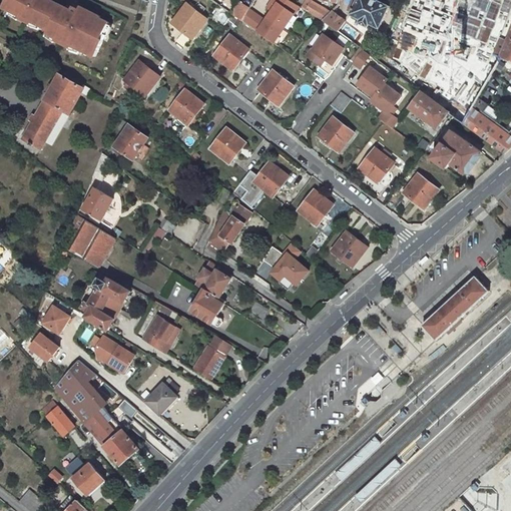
[(6,0),(3,9),(48,30),(47,33),(94,55),(102,39),(100,38),(107,22),(96,17),(97,16),(77,7),(78,4),(72,2),(68,10),(46,0),(6,0)]
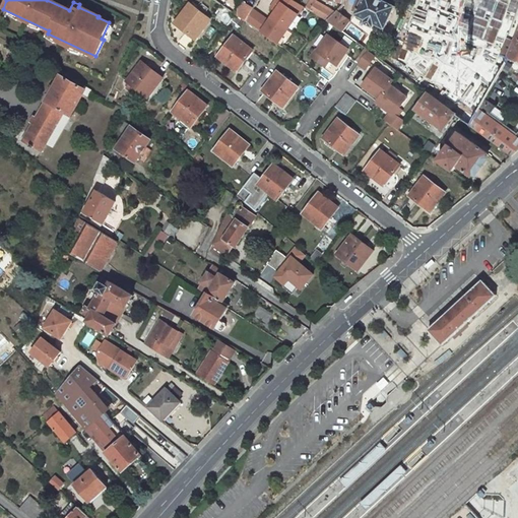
[(251,6),(240,0),(234,0),(235,14),(243,19),(250,8),(251,6)]
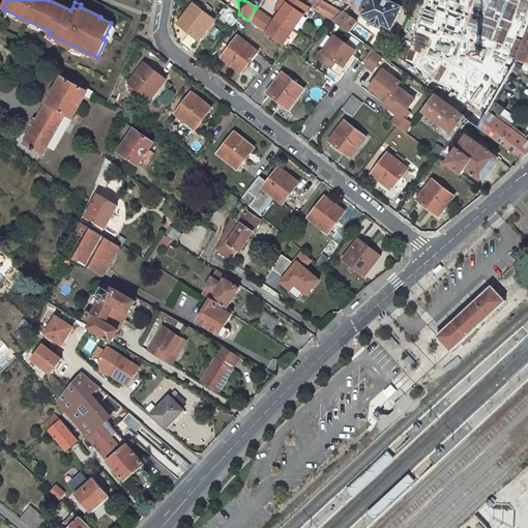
[(291,29),(308,6),(297,0),(279,0),(276,3),(282,6),(279,10),(274,18),(291,29)]
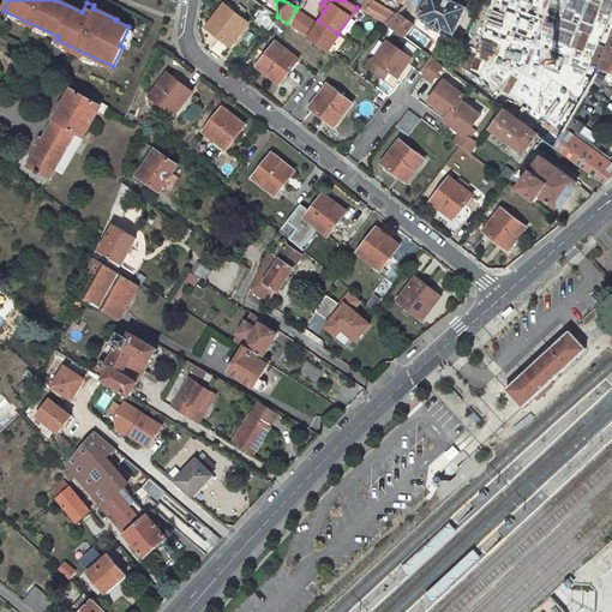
[(465,6),(451,0),(425,0),(419,16),(430,22),(439,25),(453,31),(465,6)]
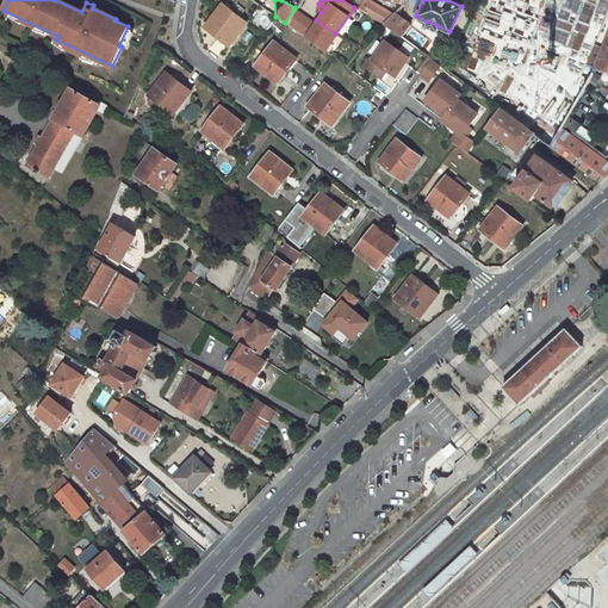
[(544,0),(539,8),(556,11),(560,0),(544,0)]
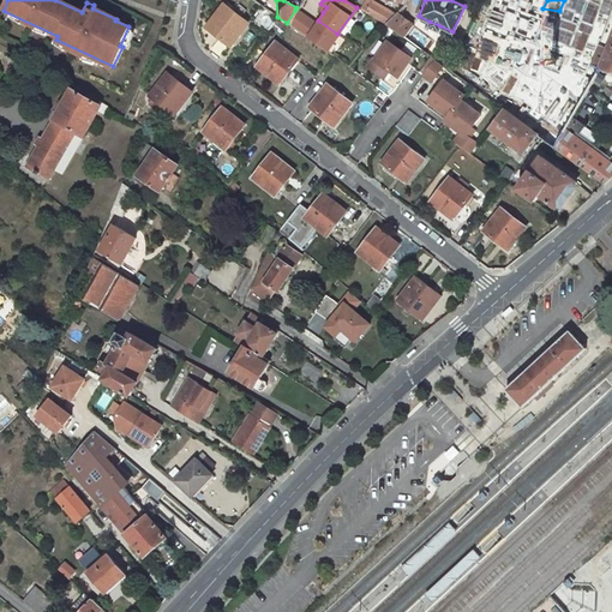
[(364,11),(377,19),(383,9),(369,1),(364,11)]
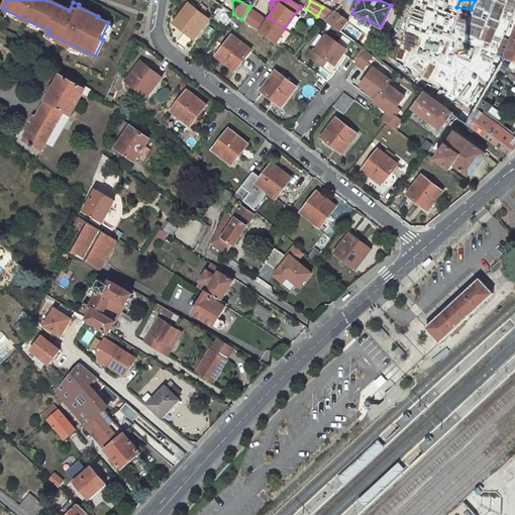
[(209,19),(188,2),(173,21),(194,38),(209,19)]
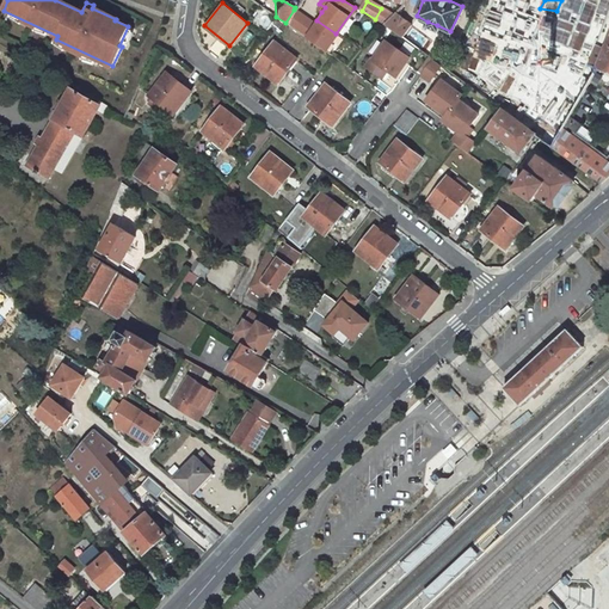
[(375,19),(380,22),(391,12),(381,8),(375,19)]
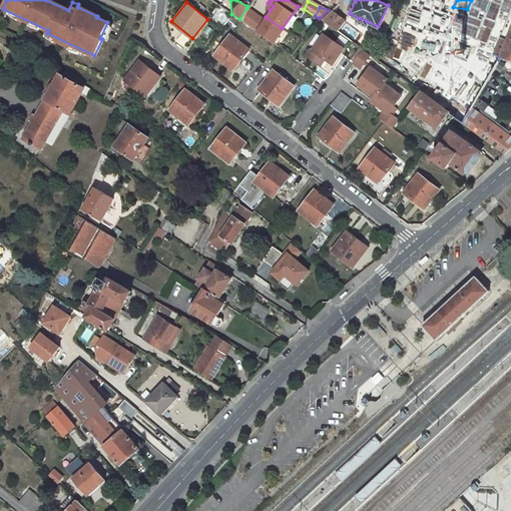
[(261,18),(246,8),(239,19),(272,42),(282,28),(266,17),(261,23),(258,21),(261,18)]
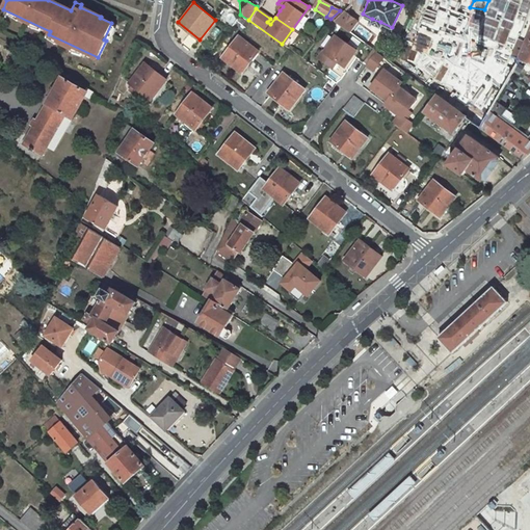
[(356,20),(342,9),(340,10),(330,19),(362,41),(367,33),(354,23),(356,20)]
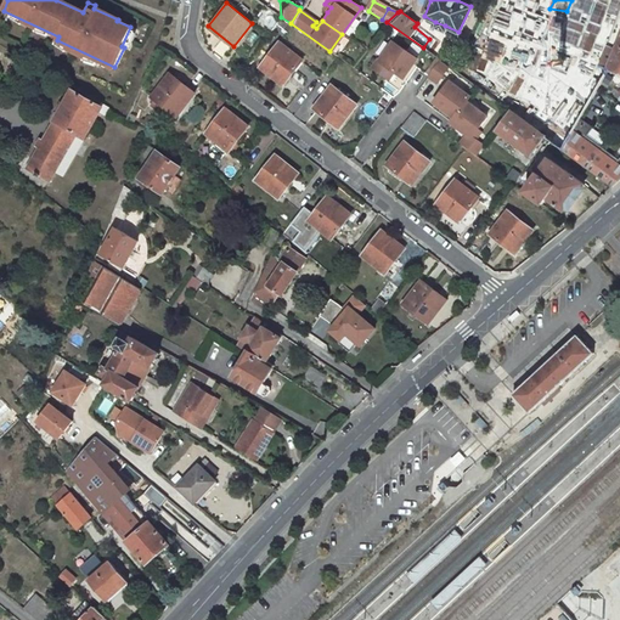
[(619,29),(606,65),(604,67),(606,68),(619,73),(619,29)]
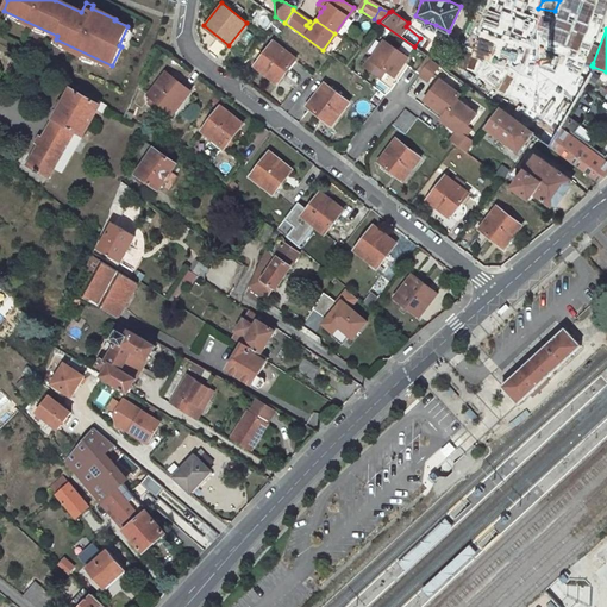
[(405,55),(382,38),(368,60),(365,57),(360,66),(375,77),(381,69),(390,76),(405,55)]
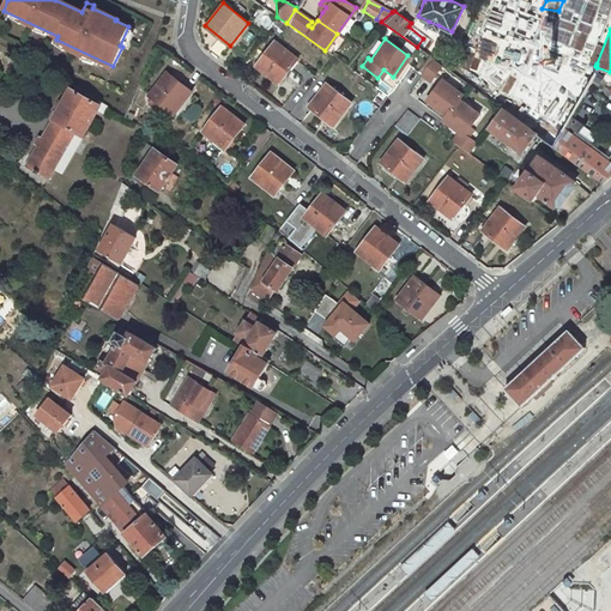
[(297,60),(274,42),(255,65),(279,84),(297,60)]
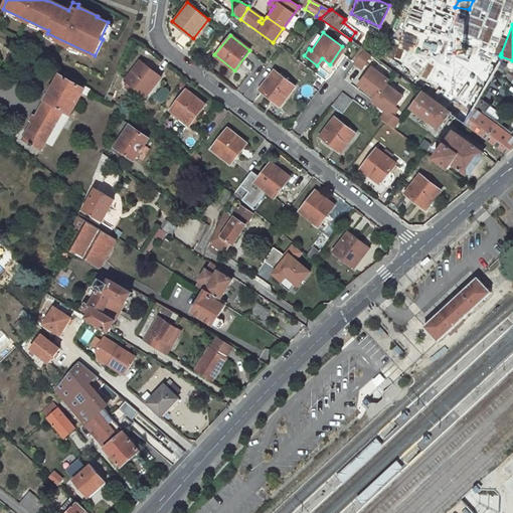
[(489,42),(486,48),(492,50),(495,45),(489,42)]
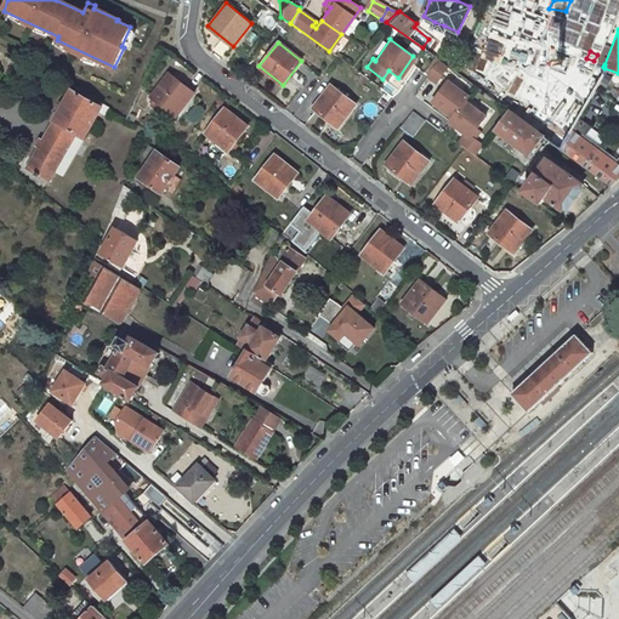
[(512,98),(506,109),(528,125),(557,63),(535,52),(512,98)]
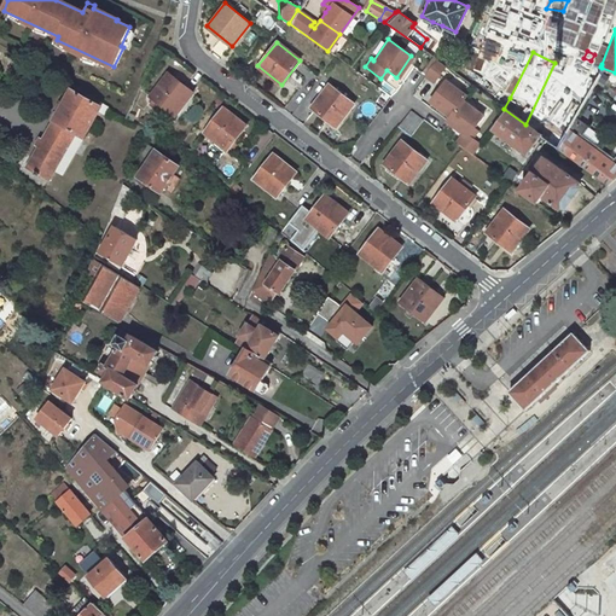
[(435,58),(423,74),(431,80),(442,64),(435,58)]
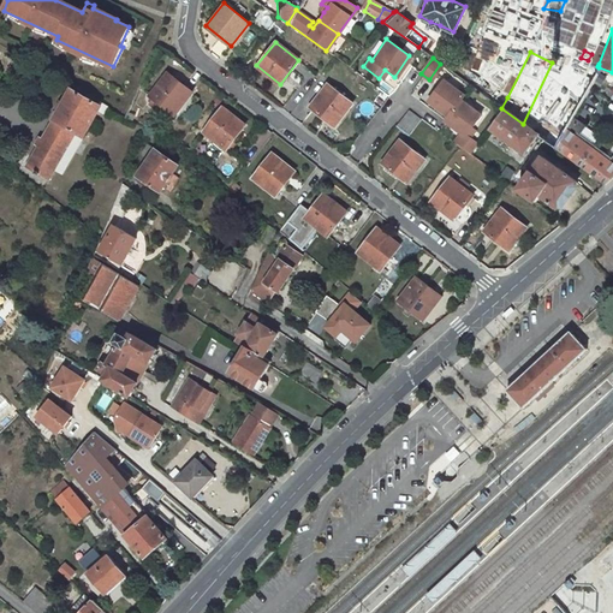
[(579,58),(535,132),(553,146),(571,115),(599,67),(597,66),(599,64),(588,60),(581,58),(579,58)]
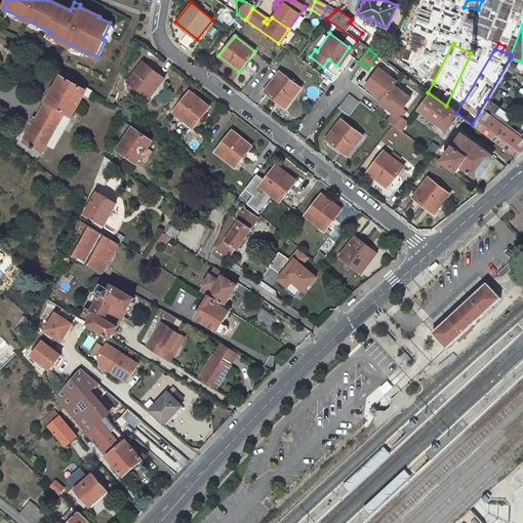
[(143,61),(127,80),(131,83),(126,89),(141,101),(145,94),(148,96),(163,77),(143,61)]
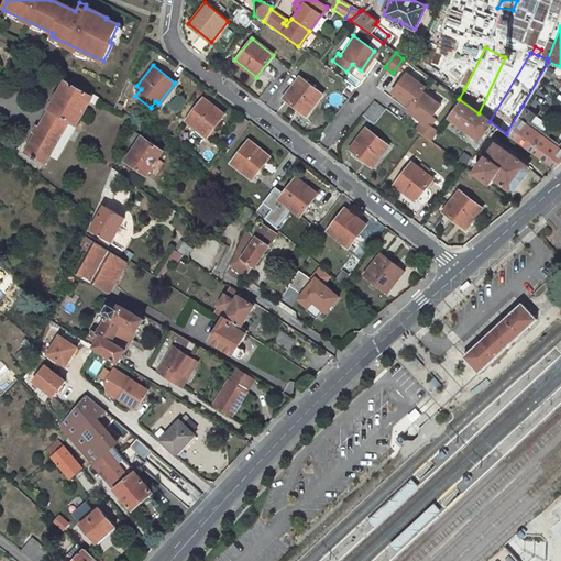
[(421,86),(403,73),(389,91),(408,105),(419,89),(421,86)]
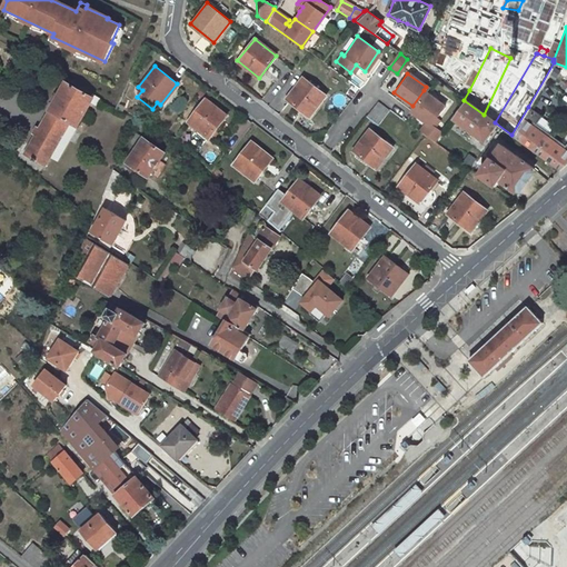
[(325,96),(302,78),(286,99),(309,117),(325,96)]
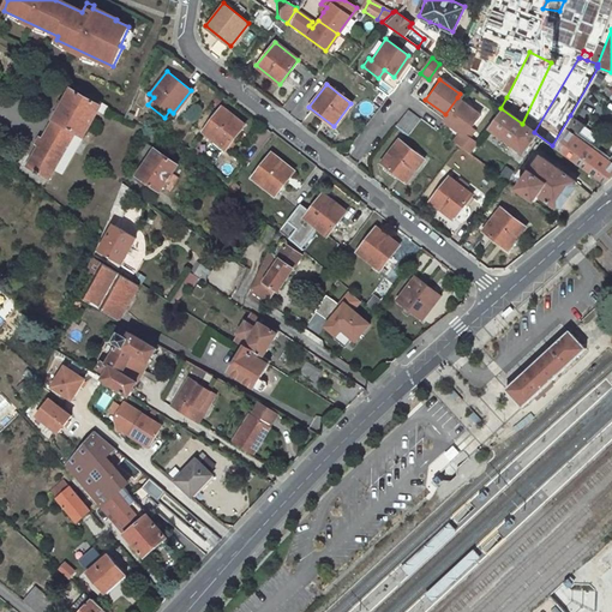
[(71,90),(27,167),(48,179),(54,168),(61,173),(95,115),(100,106),(71,90)]
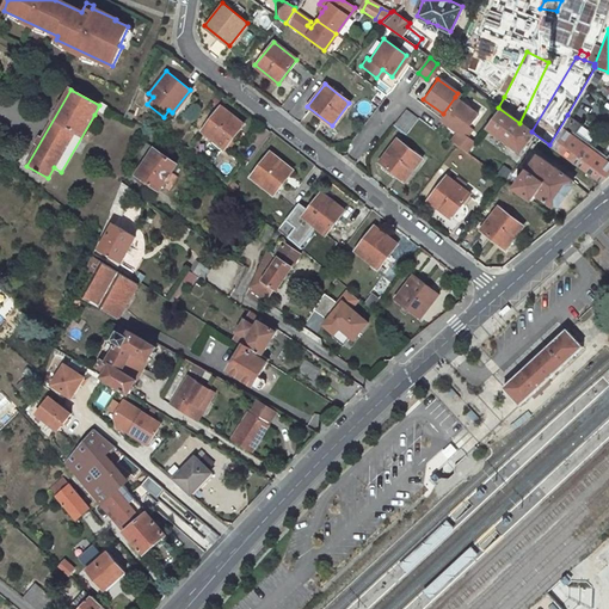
[(488,100),(498,106),(498,108),(504,97),(493,92),(488,100)]
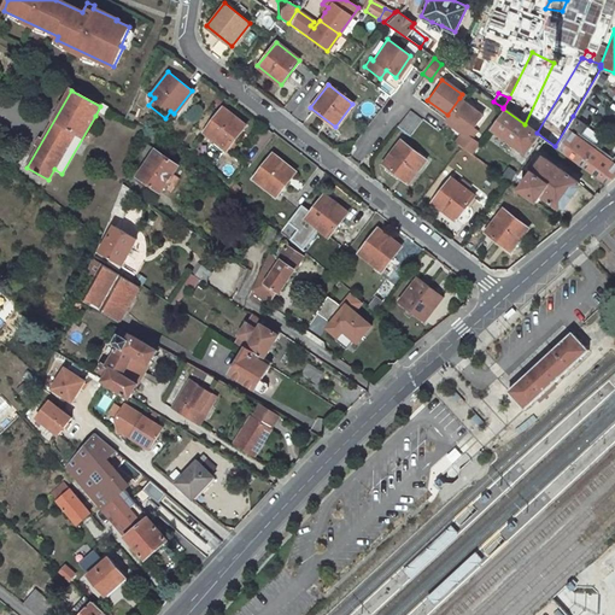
[(460,98),(447,115),(444,118),(461,130),(464,133),(480,112),(460,98)]
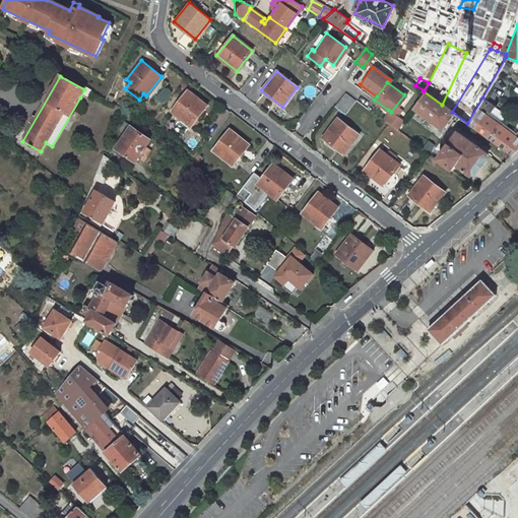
[(85,87),(84,89),(80,98),(86,102),(92,91),(85,87)]
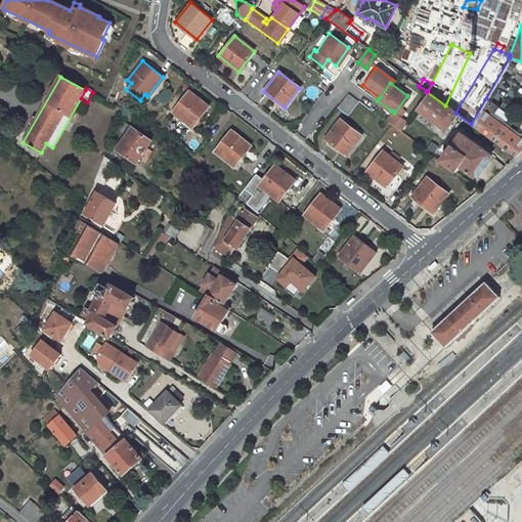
[(186,91),(171,112),(190,128),(207,107),(186,91)]
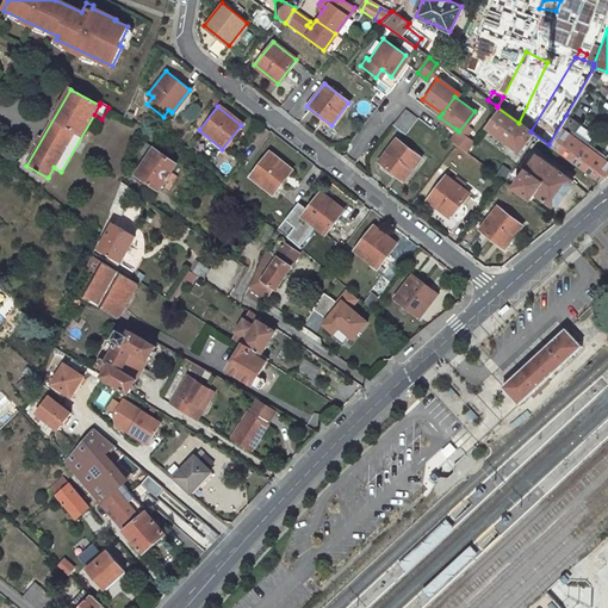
[(497,107),(497,106),(482,126),(491,132),(516,152),(531,131),(519,123),(497,107)]
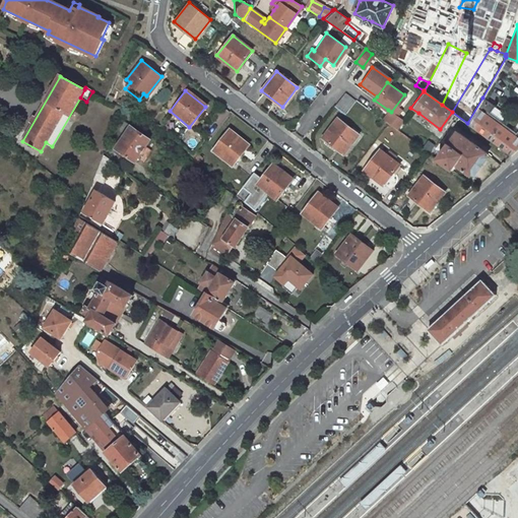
[(344,112),(353,100),(342,91),(333,104),(344,112)]
